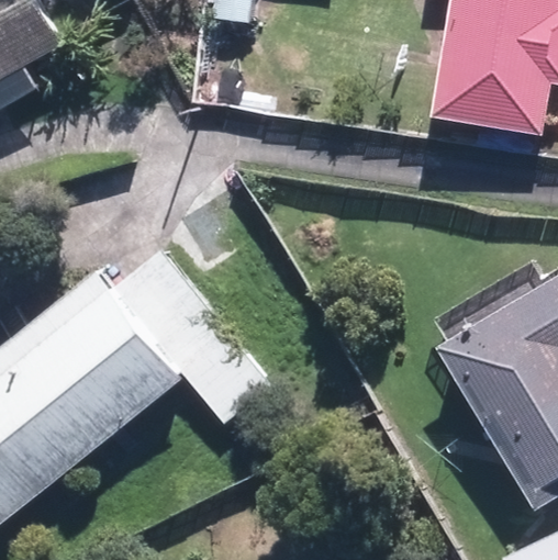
[(0,78),(65,42),(42,0),(0,0),(0,78)]
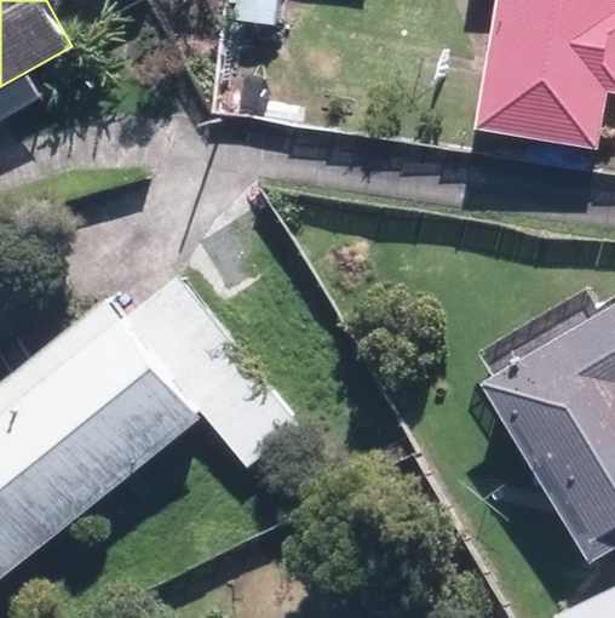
[(614,92),(614,0),(495,0),(473,130),(597,149),(607,92),(614,92)]
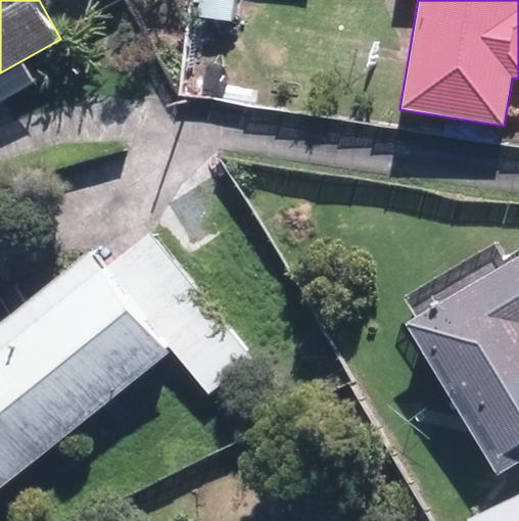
[(0,486),(173,350),(206,392),(250,359),(152,234),(107,270),(92,249),(0,322),(0,486)]
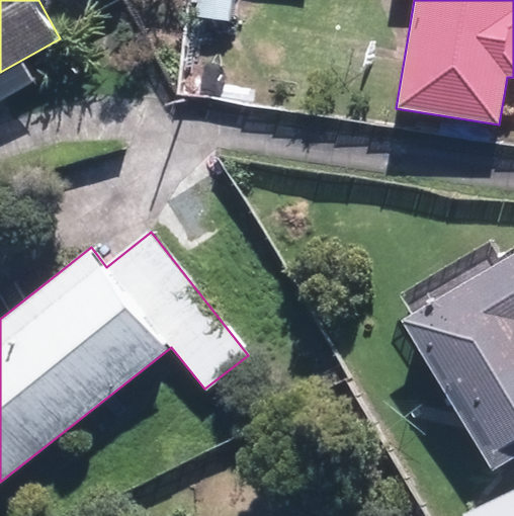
[(493,469),(513,456),(513,254),(404,319),(493,469)]
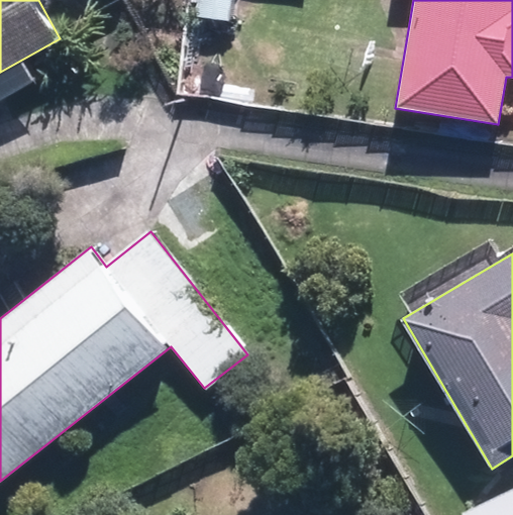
[(462,514),(512,514),(512,491),(462,514)]
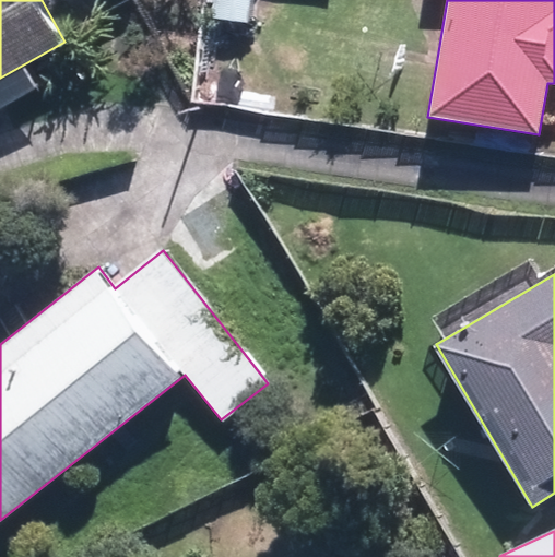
All buildings are outlined.
